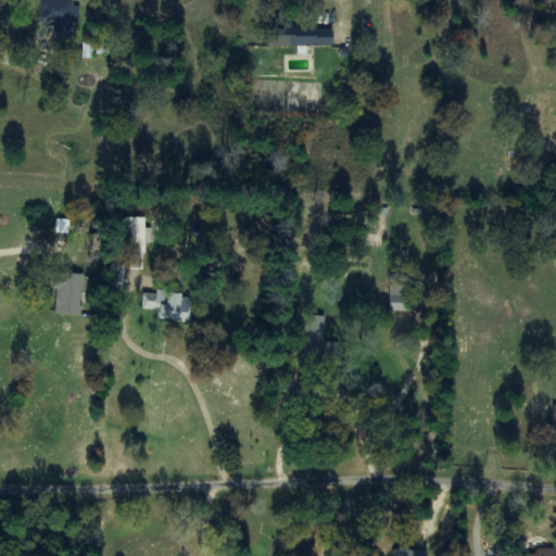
[(77,0),(39,0),(39,22),(54,23),(53,37),(70,37),(70,23),(77,24),(77,0)]
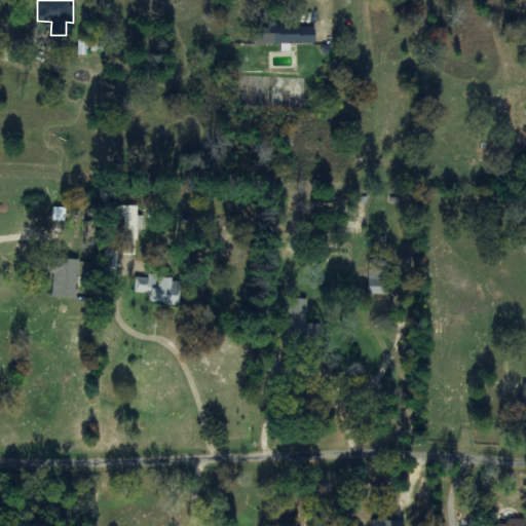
[(314,43),(314,26),(267,27),(254,27),(255,44),(314,43)]
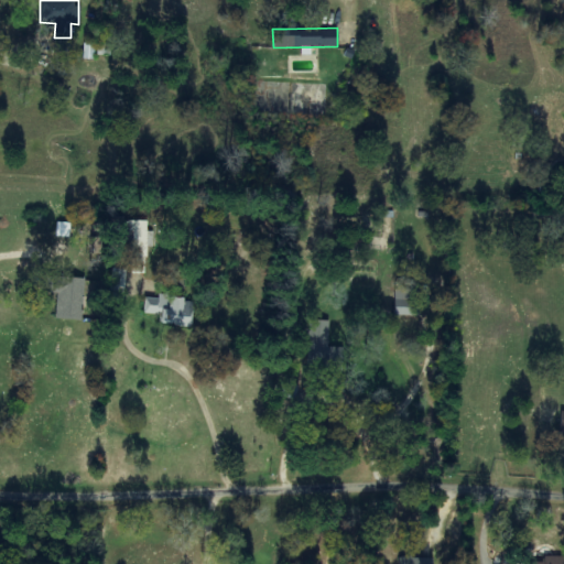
[(128,273),(145,274),(145,248),(153,248),(153,231),(147,231),(148,221),(129,220),(128,273)]
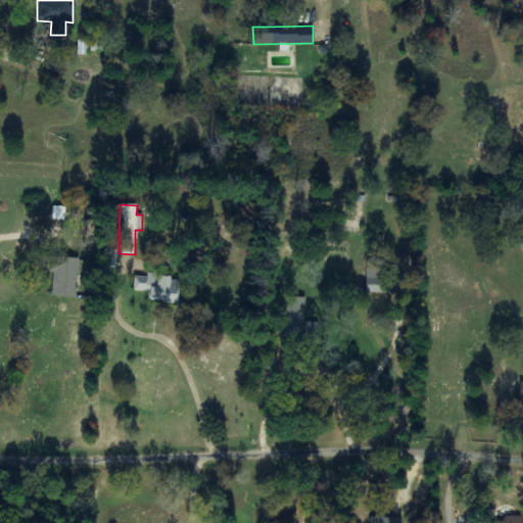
[(64,206),(52,206),(52,220),(64,220),(64,206)]
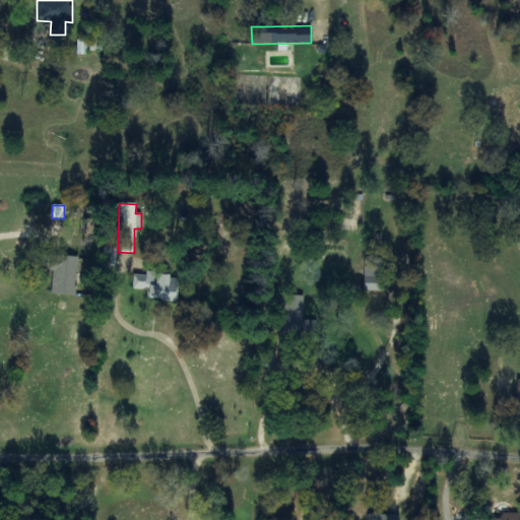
[(115,248),(103,248),(101,273),(113,273),(115,248)]
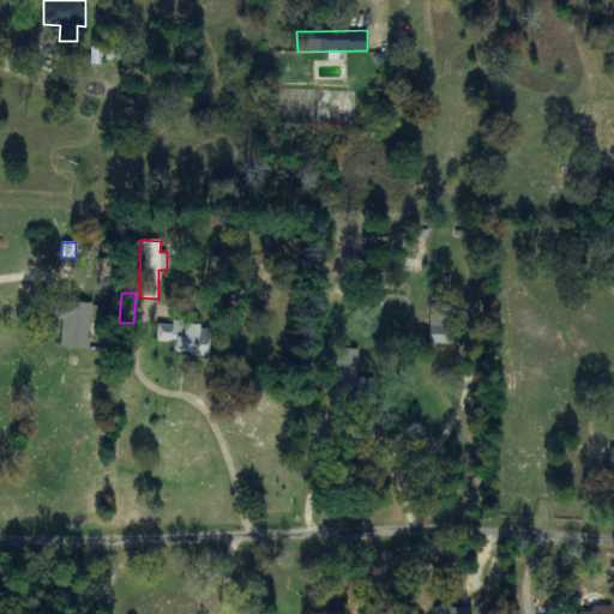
[(60,348),(90,348),(91,302),(46,301),(46,319),(61,319),(60,348)]
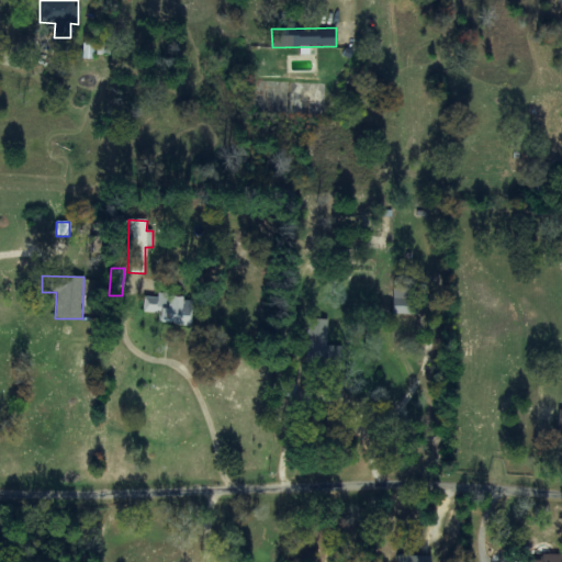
[(393,315),(417,314),(417,288),(393,289),(393,315)]
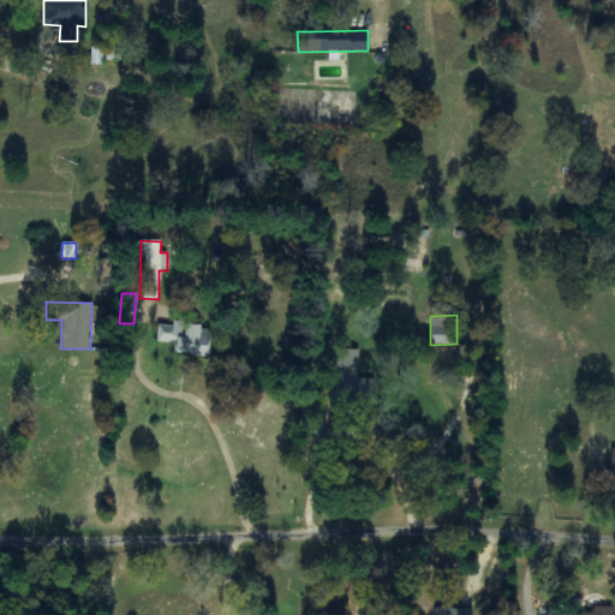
[(156,342),(175,344),(174,352),(208,354),(209,326),(172,323),(172,326),(157,324),(156,342)]
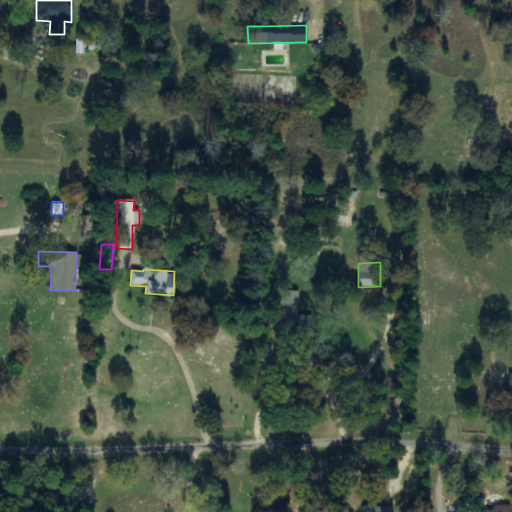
[(298,291),(280,290),(279,332),(309,333),(310,315),(297,315),(298,291)]
